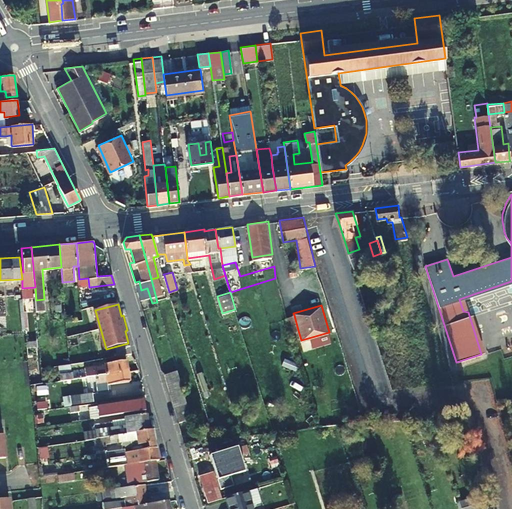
[(294,315),(286,317),(291,332),(298,330),(294,315)]
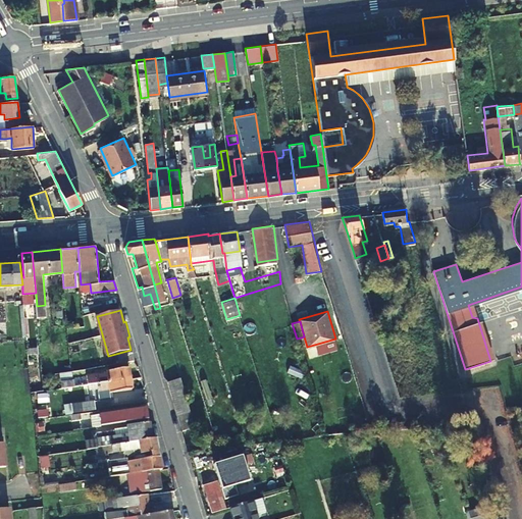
[(119,355),(120,363),(136,361),(134,353),(119,355)]
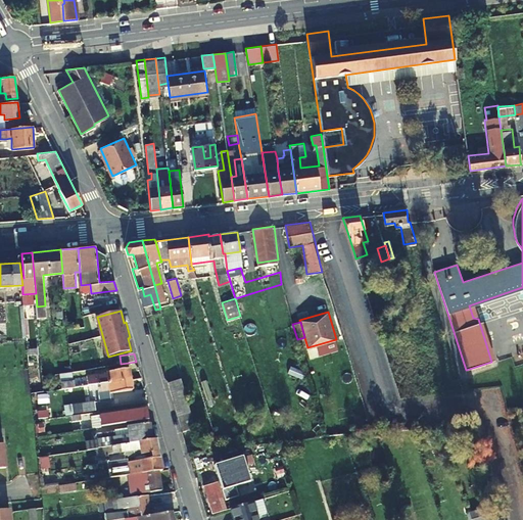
[(81,363),(70,364),(72,372),(73,372),(82,370),(81,363)]
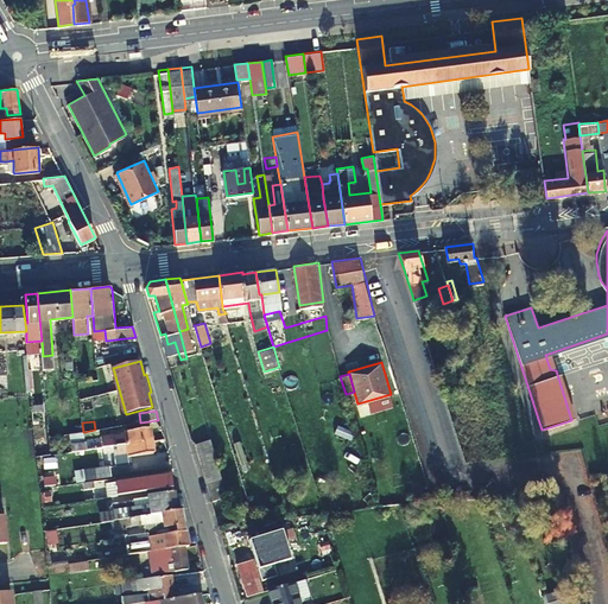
[(107,445),(152,439),(151,426),(109,432),(111,439),(101,442),(102,446),(107,445)]
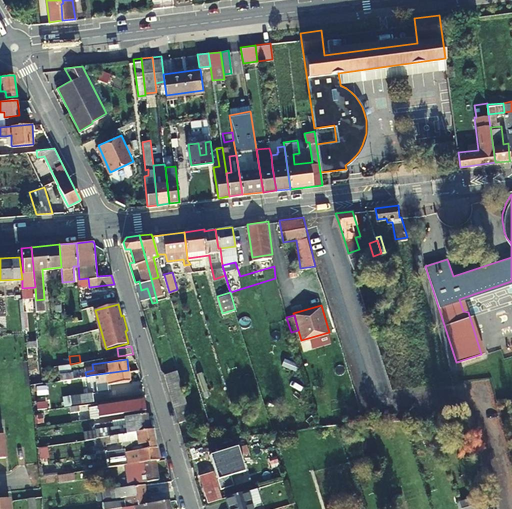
[(59,366),(60,380),(72,378),(71,364),(70,364),(59,366)]
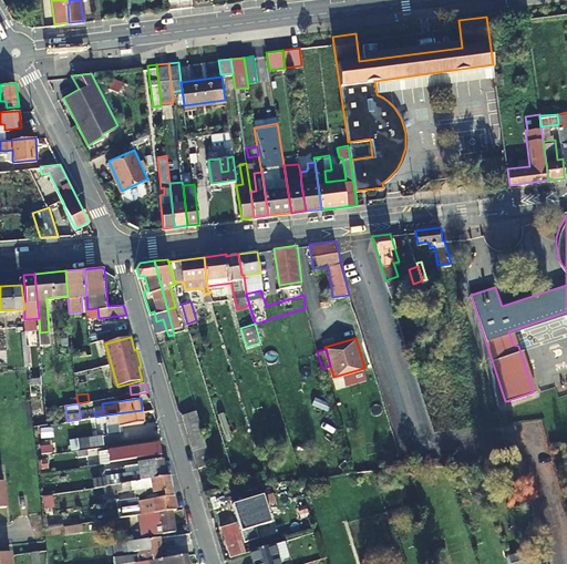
[(184,412),(187,423),(200,420),(197,408),(184,412)]
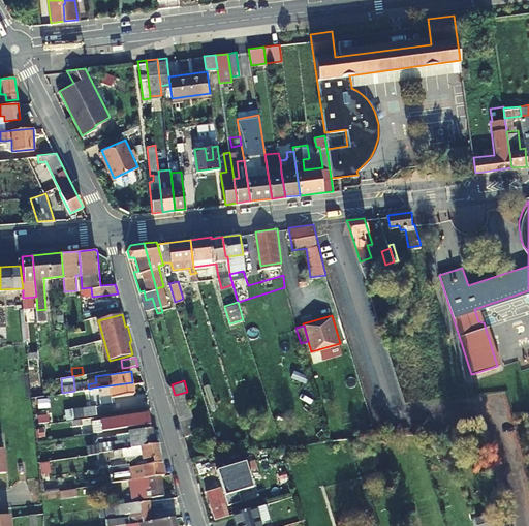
[(132,382),(93,388),(94,394),(100,393),(101,402),(112,401),(111,397),(134,393),(132,382)]
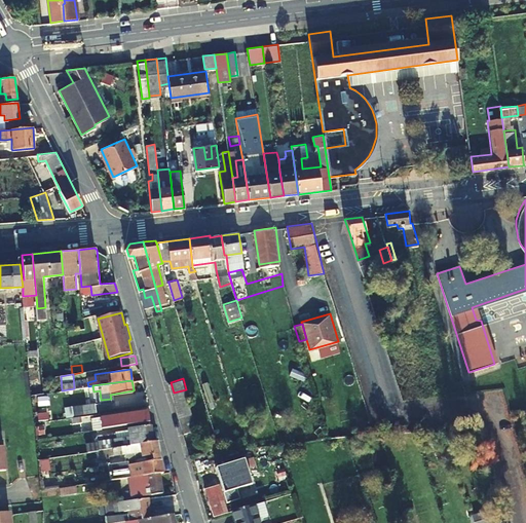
[(186,389),(174,393),(176,401),(189,397),(186,389)]
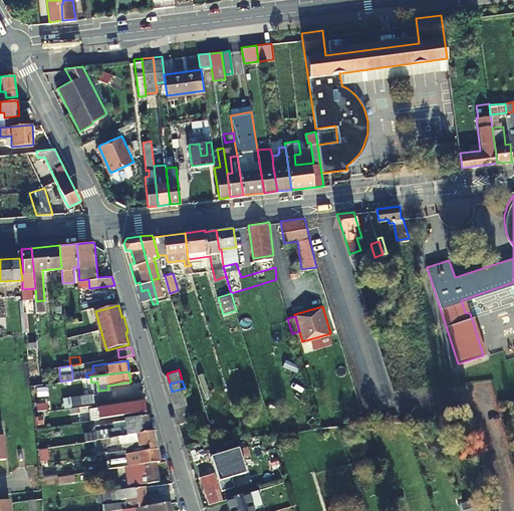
[(187,396),(185,388),(172,392),(175,400),(187,396)]
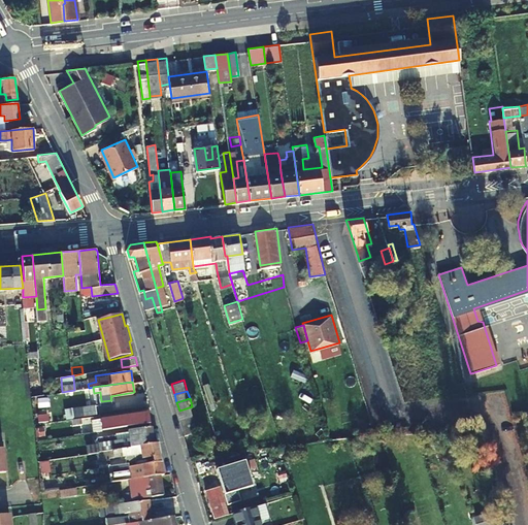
[(92,416),(101,415),(99,401),(90,403),(84,403),(85,417),(92,416)]
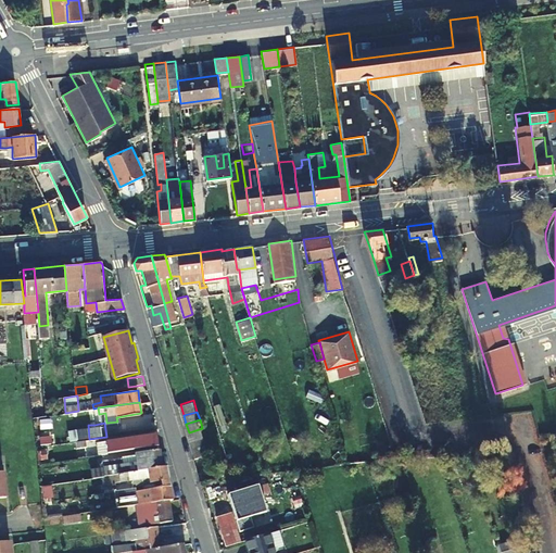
[(191,441),(205,437),(202,428),(189,432),(191,441)]
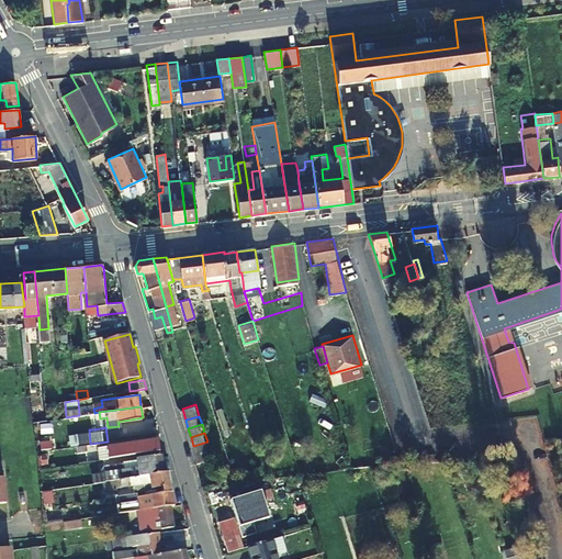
[(138,453),(161,449),(159,438),(112,445),(113,451),(99,454),(100,459),(125,455),(125,454),(137,451),(138,453)]
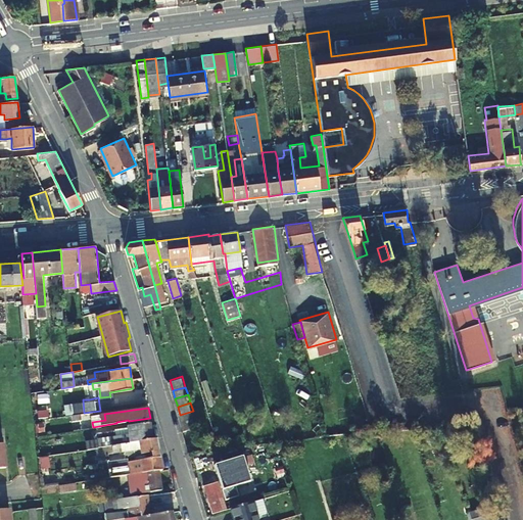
[(185,430),(197,427),(193,411),(180,415),(185,430)]
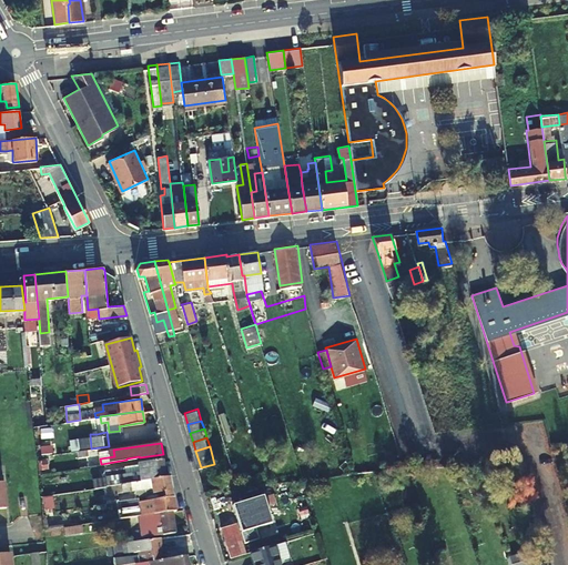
[(393,452),(386,457),(393,464),(398,458),(393,452)]
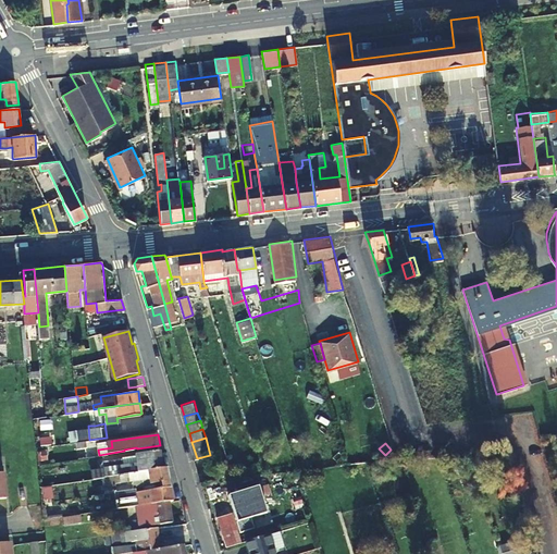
[(130,472),(163,467),(161,450),(127,455),(130,472)]
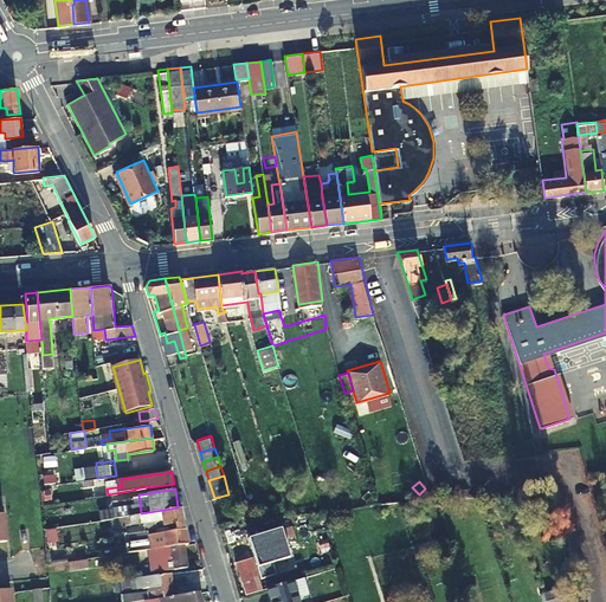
[(115,536),(139,532),(139,524),(146,523),(146,528),(158,526),(185,522),(182,506),(178,507),(141,513),(113,518),(115,536)]
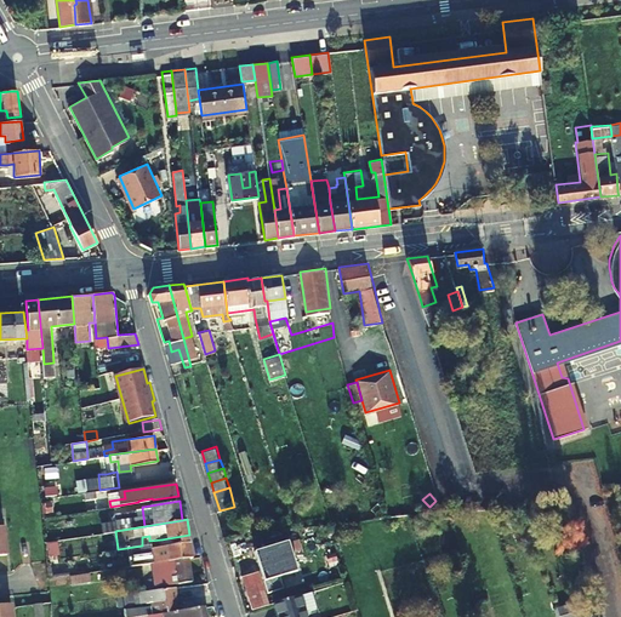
[(240,523),(243,531),(258,527),(257,519),(240,523)]
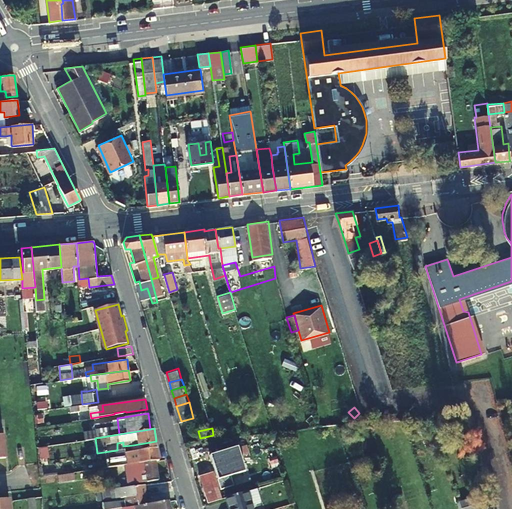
[(156,441),(133,445),(134,450),(126,451),(126,454),(107,457),(108,466),(111,466),(124,464),(129,463),(155,459),(160,458),(156,441)]
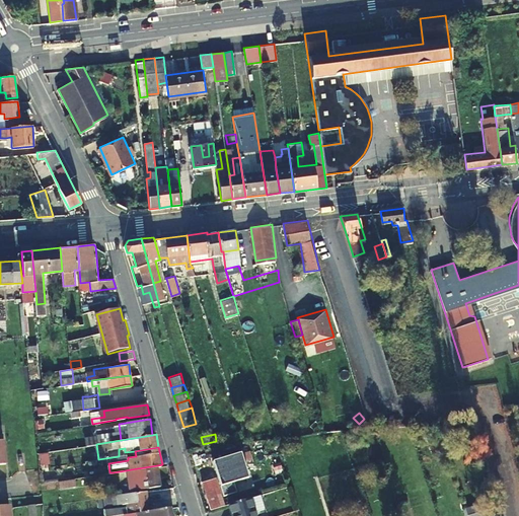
[(203,481),(210,508),(219,505),(217,494),(221,493),(219,484),(241,476),(236,461),(251,457),(249,449),(212,460),(217,475),(203,481)]
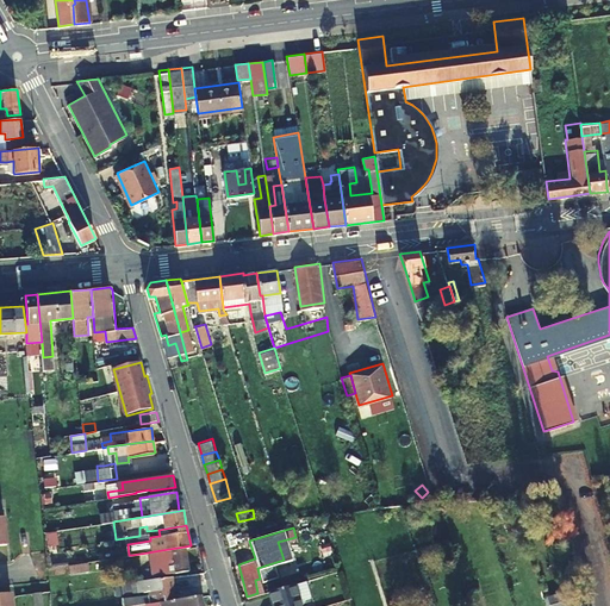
[(29,550),(33,550),(31,532),(19,533),(22,551),(29,550)]
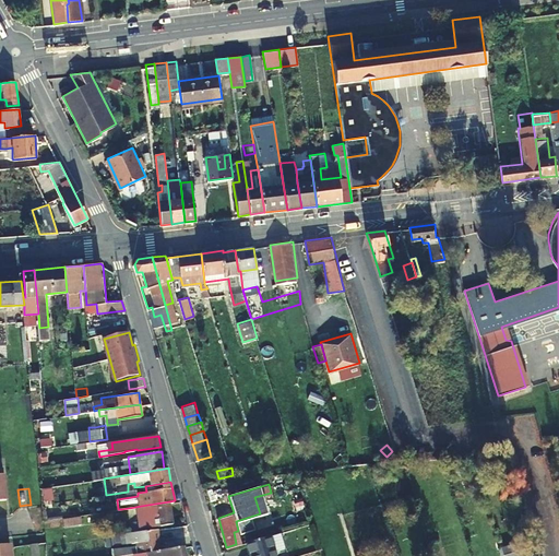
[(141,506),(135,507),(139,529),(150,527),(173,523),(169,501),(141,506)]
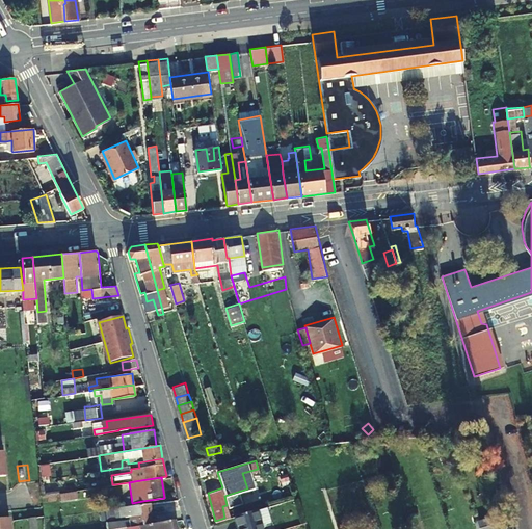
[(65,492),(59,493),(60,501),(75,498),(74,491),(65,492)]
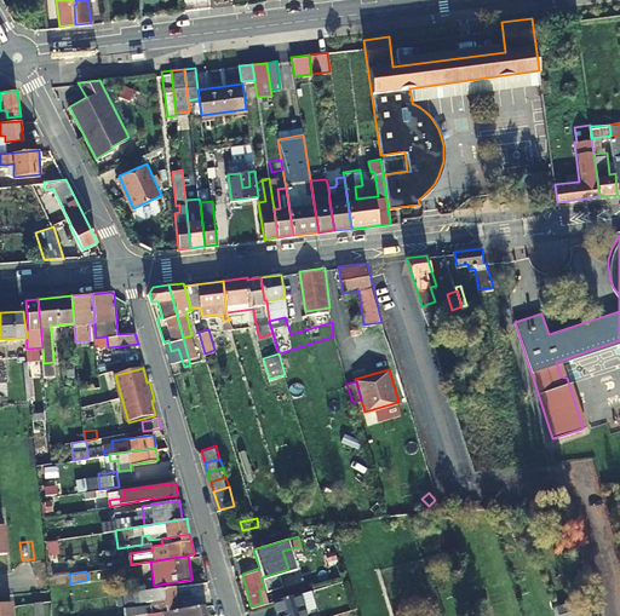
[(176,585),(135,591),(136,602),(151,600),(151,604),(126,609),(126,615),(127,615),(176,609),(174,604),(178,604),(176,585)]
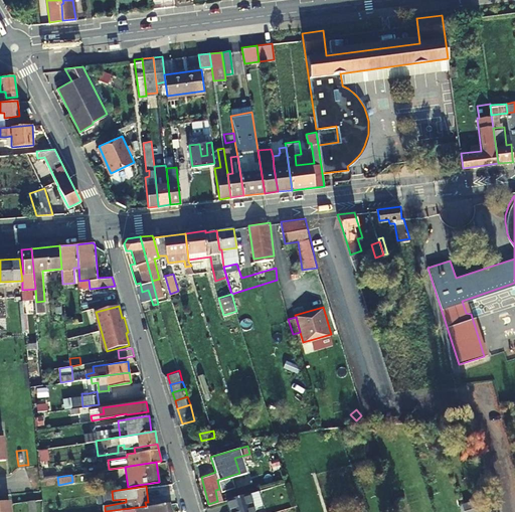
[(227,499),(246,493),(244,486),(225,492),(227,499)]
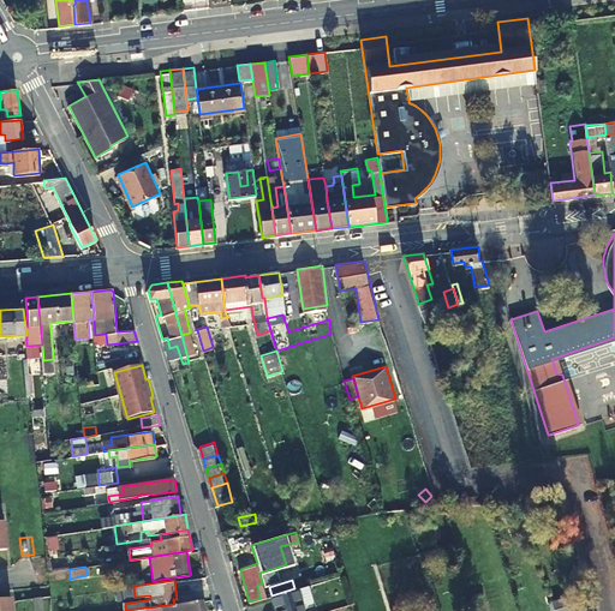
[(274,610),(304,610),(297,587),(294,588),(272,595),(270,595),(274,610)]
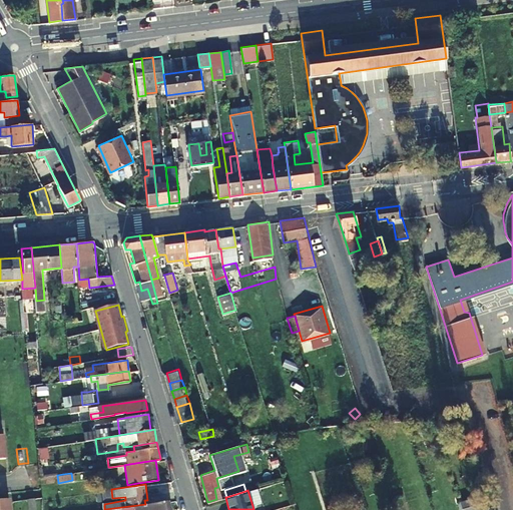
[(460,501),(462,509),(492,509),(491,504),(480,507),(477,497),(460,501)]
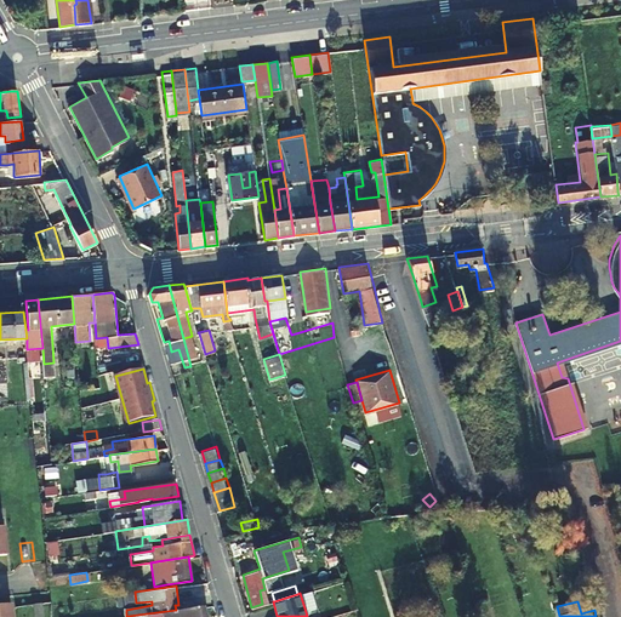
[(13,616),(12,604),(0,605),(0,616),(13,616)]
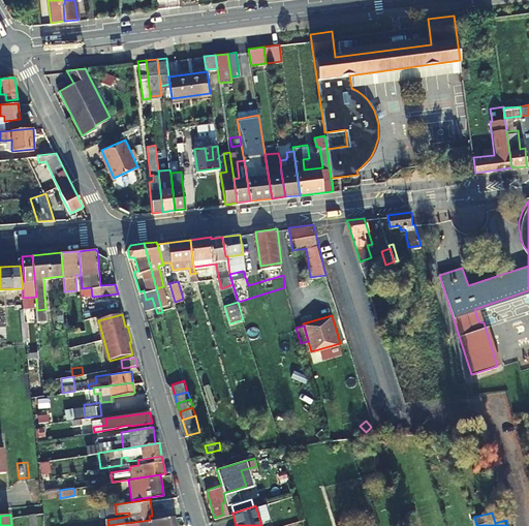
[(160,519),(150,520),(109,525),(176,525),(173,517),(160,519)]
